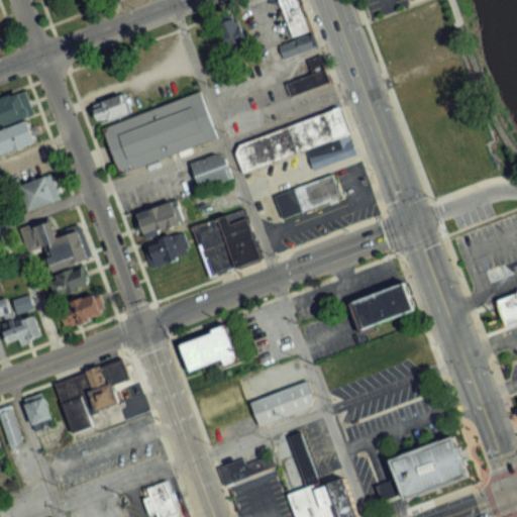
[(295,0),(277,0),(291,36),(307,29),(295,0)]
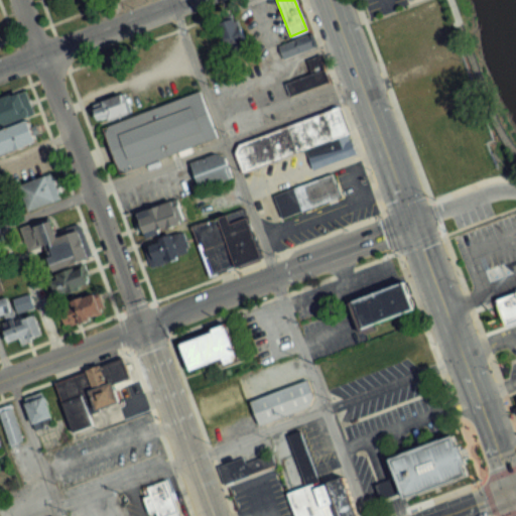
[(308,32),(276,44),(281,58),(313,45),(308,32)]
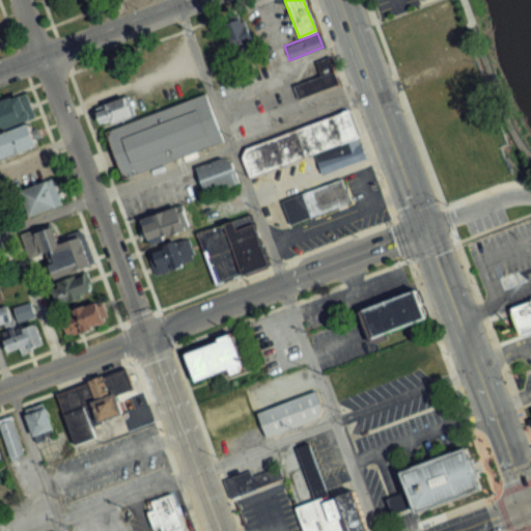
[(327,56),(312,61),(317,76),(291,85),(297,100),(337,84),(327,56)]
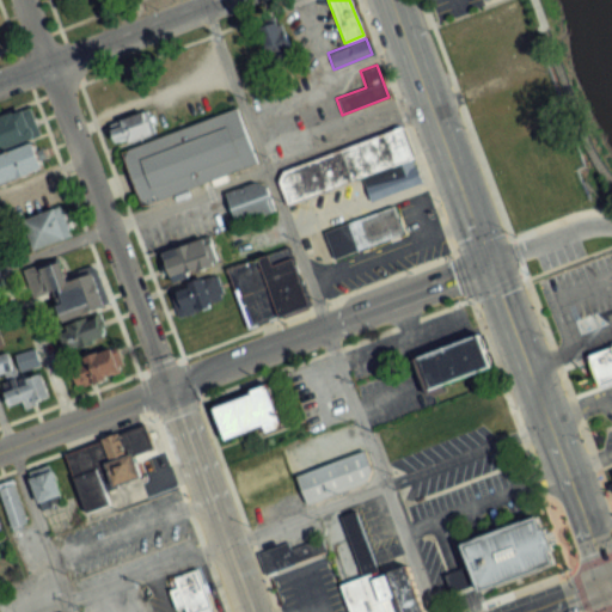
[(255,161),(140,207),(118,152),(234,108),(255,161)]
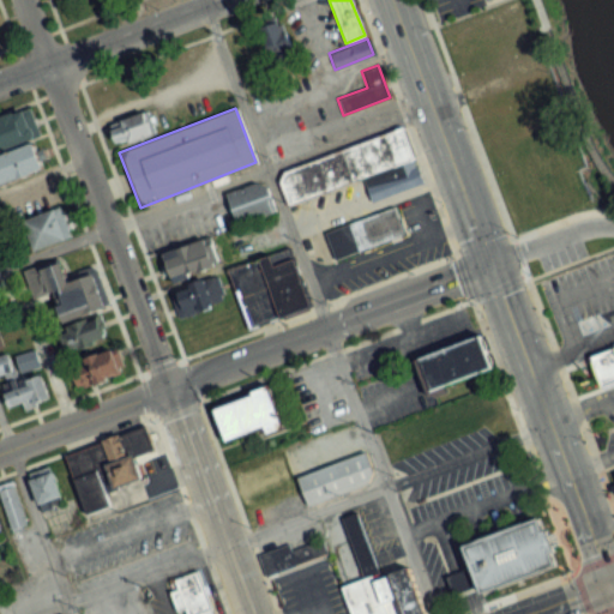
[(0,119),(0,150),(40,138),(30,109),(0,119)]
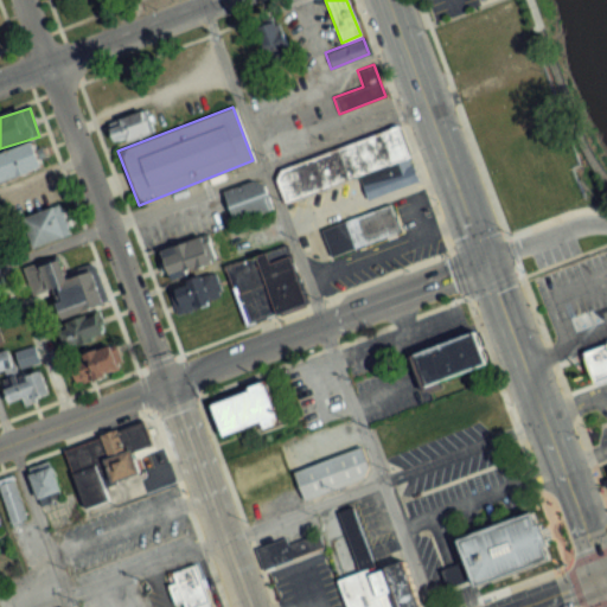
[(148,132),(145,115),(113,123),(117,139),(148,132)]
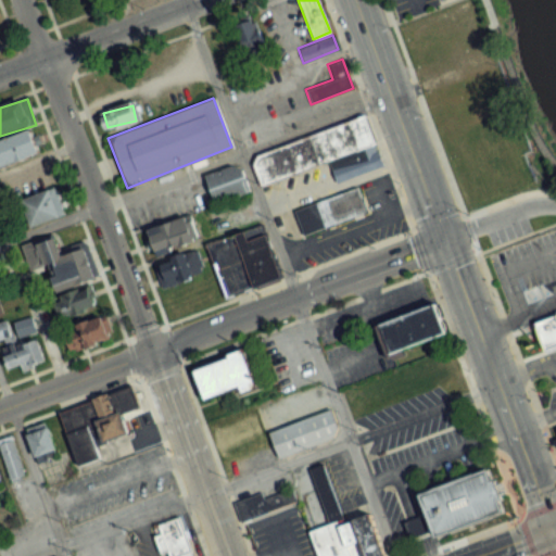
[(364,114),(256,154),(251,163),(260,187),(328,161),(336,181),(382,165),(364,114)]
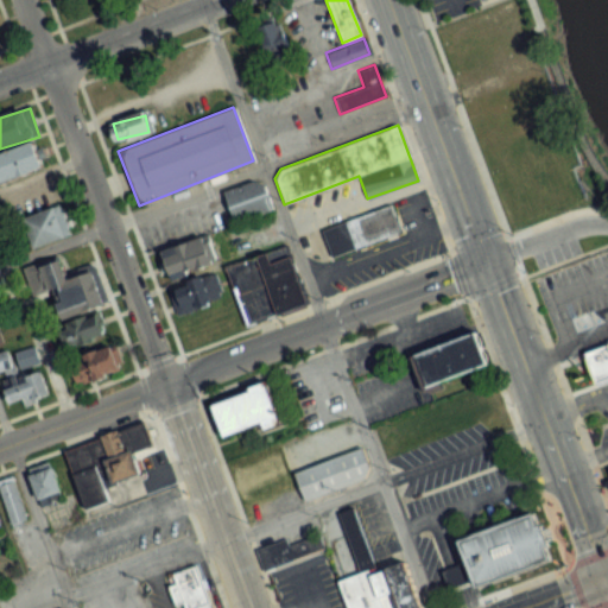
[(0,154),(0,172),(2,182),(45,169),(37,144),(0,154)]
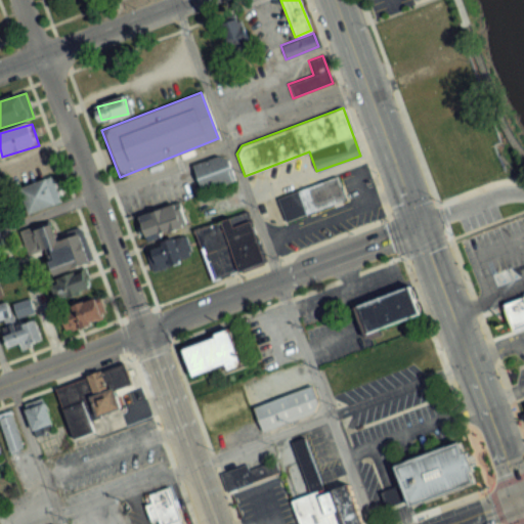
[(7,163),(13,183),(50,172),(43,151),(7,163)]
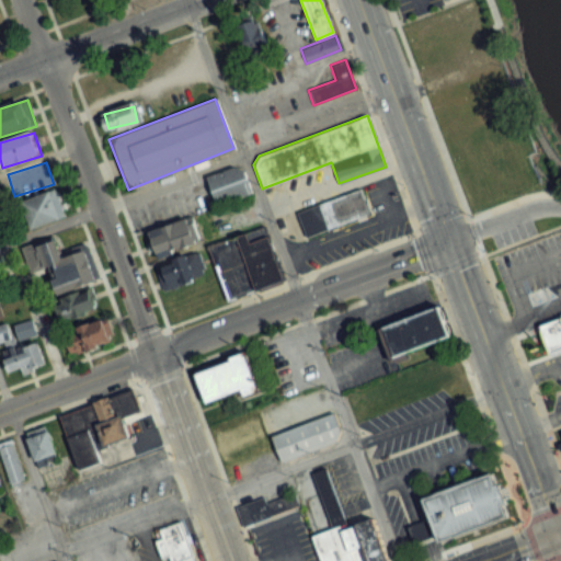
[(244,164),(207,178),(217,207),(254,194),(244,164)]
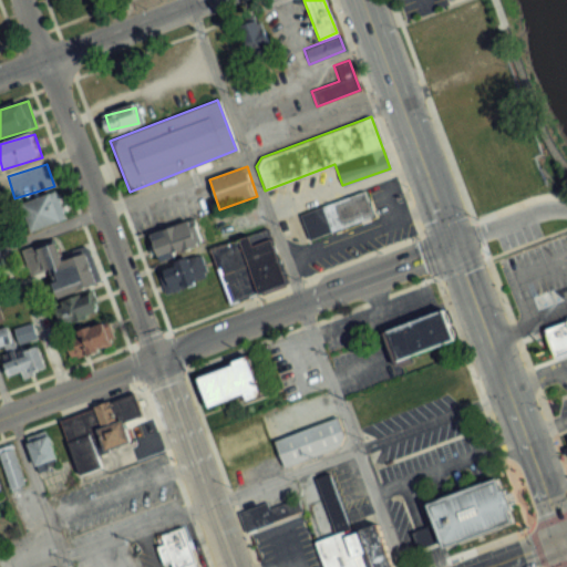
[(362,189),(300,213),(309,240),(372,216),(362,189)]
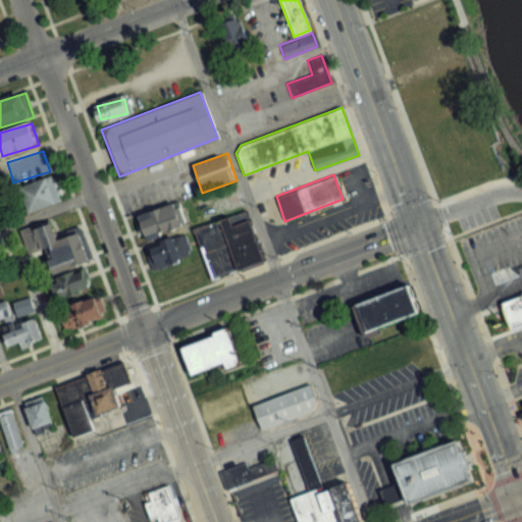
[(51,177),(19,189),(29,214),(60,203),(51,177)]
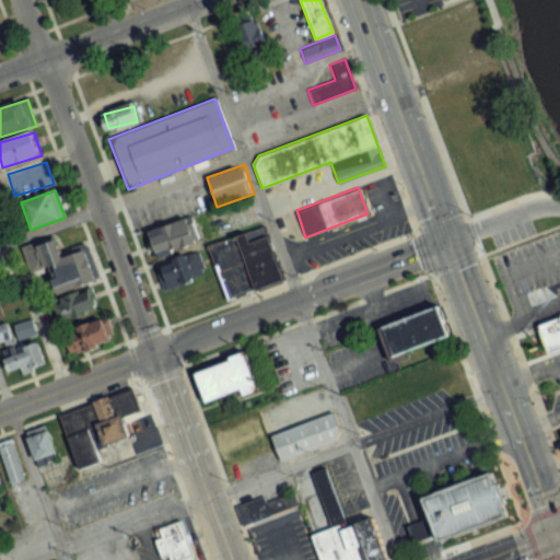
[(194,218),(150,231),(158,256),(201,244),(194,218)]
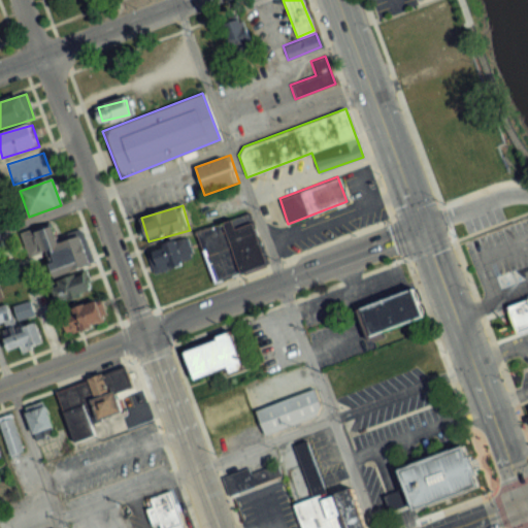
[(239,272),(222,224),(231,221),(234,230),(251,224),(265,263),(239,272)]
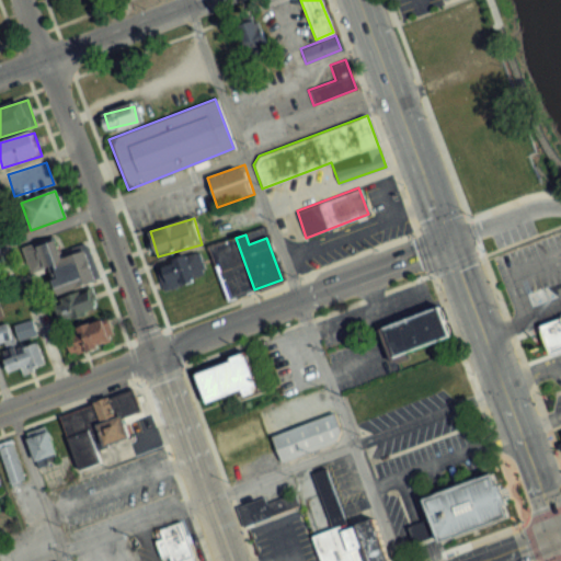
[(99,282),(89,251),(64,259),(57,237),(39,242),(56,295),(99,282)]
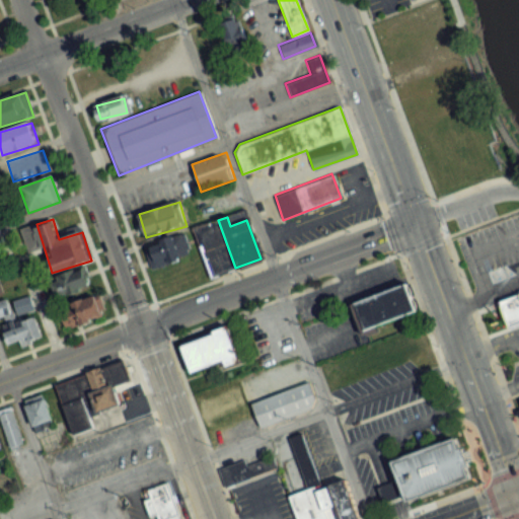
[(210,278),(192,230),(218,220),(235,268),(210,278)]
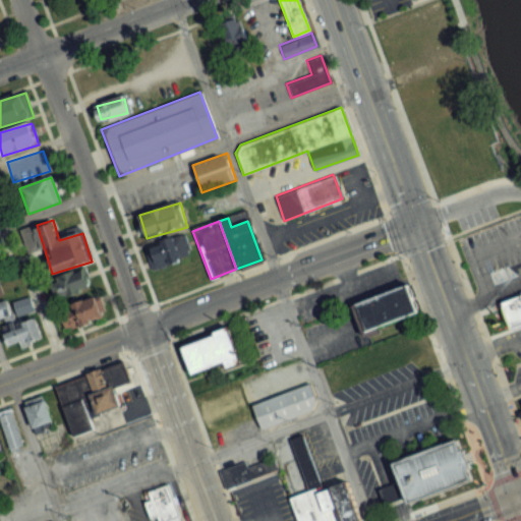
[(149,247),(157,269),(193,254),(184,233),(149,247)]
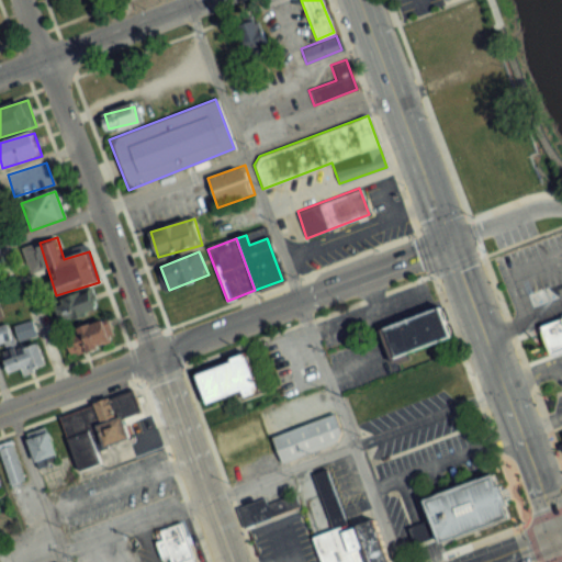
[(98,312),(93,291),(58,299),(63,321),(98,312)]
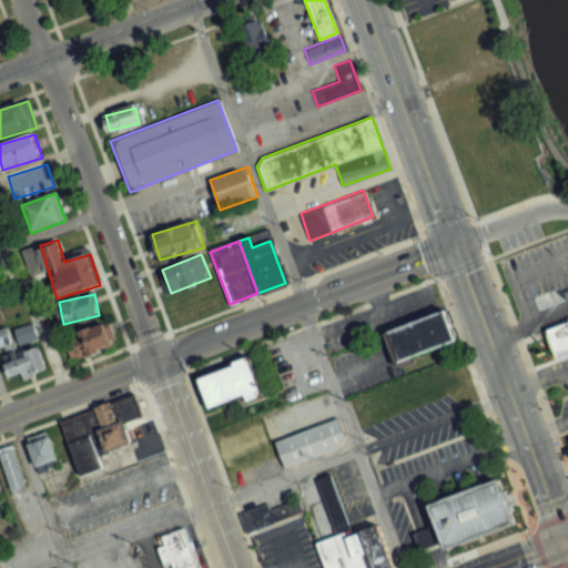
[(383,334),(395,367),(455,344),(444,310),(383,334)]
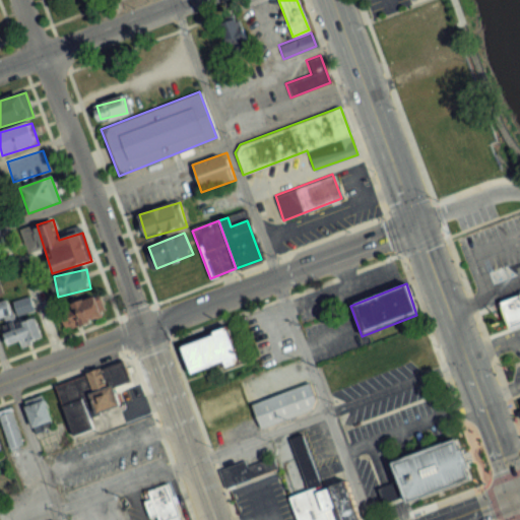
[(508,326),(519,321),(519,293),(499,301),(508,326)]
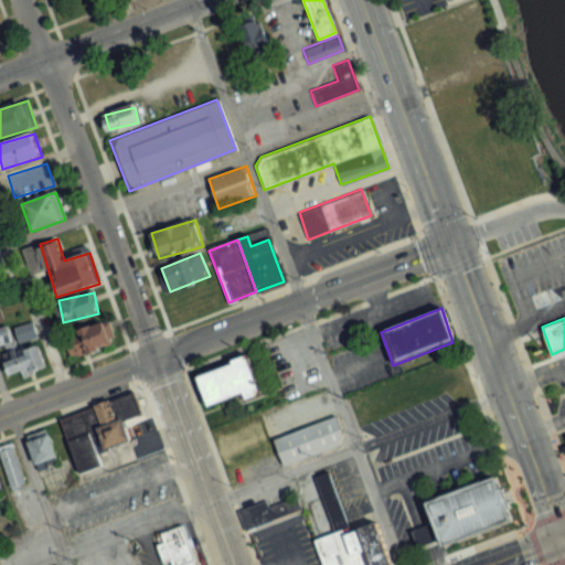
[(20,322),(14,334),(1,329),(0,331),(0,341),(14,348),(18,339),(31,345),(38,330),(20,322)]
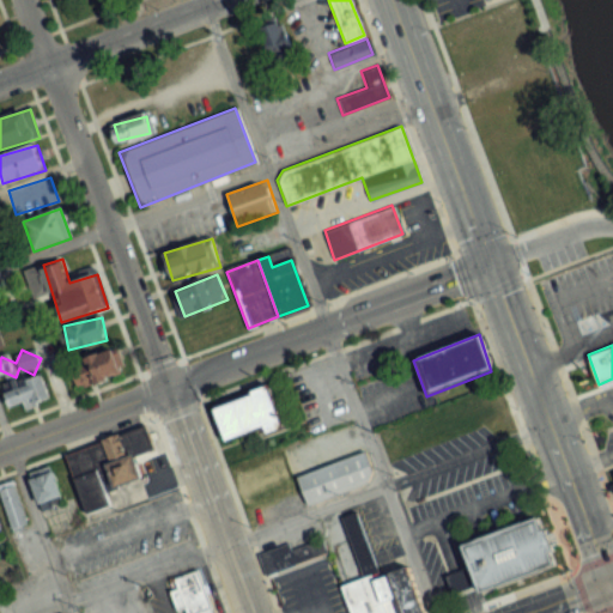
[(117,350),(72,362),(78,388),(125,375),(117,350)]
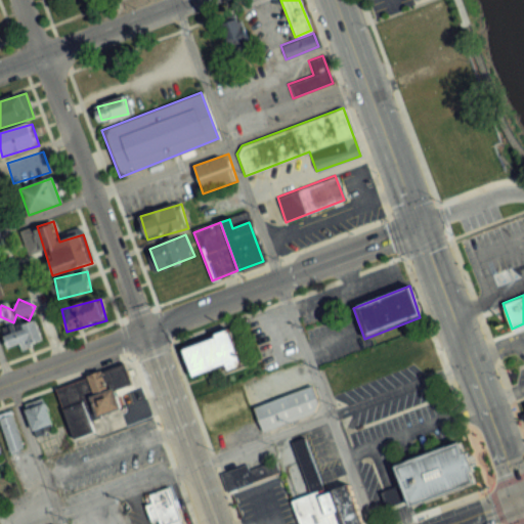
[(37,320),(3,333),(10,352),(43,340),(37,320)]
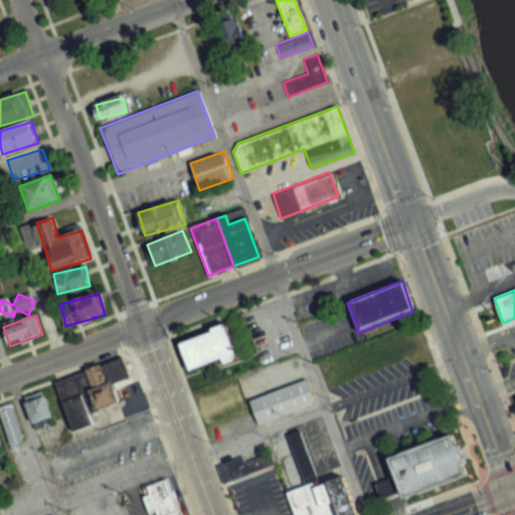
[(223,324),(236,360),(223,366),(221,360),(188,372),(178,344),(210,332),(209,329),(223,324)]
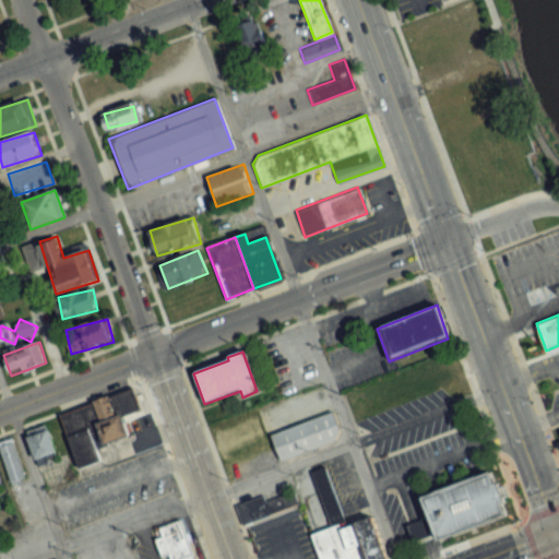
[(94,447),(98,460),(78,468),(58,415),(131,388),(139,411),(120,417),(127,435),(94,447)]
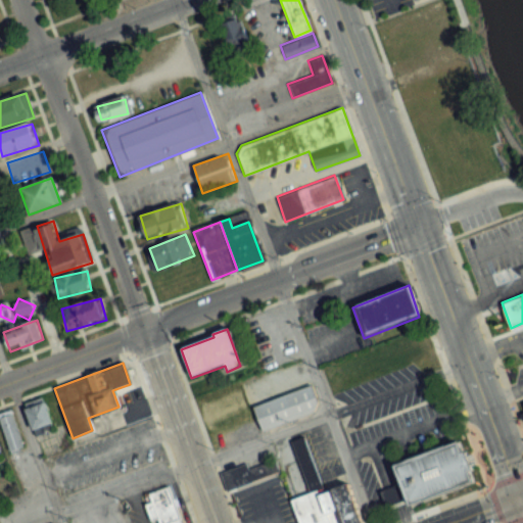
[(310,386),(252,408),(262,430),(313,411),(316,402),(310,386)]
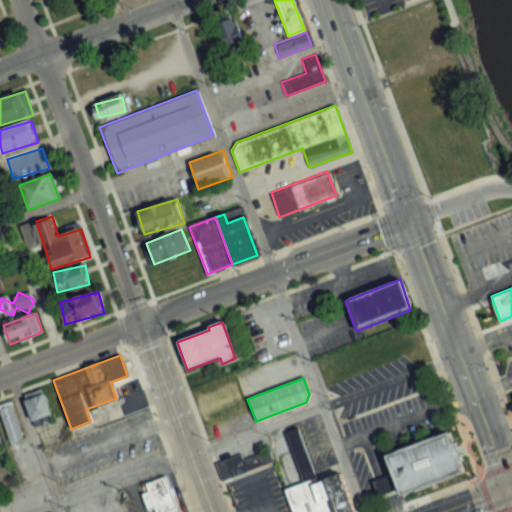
[(11,443),(23,440),(13,404),(0,407),(11,443)]
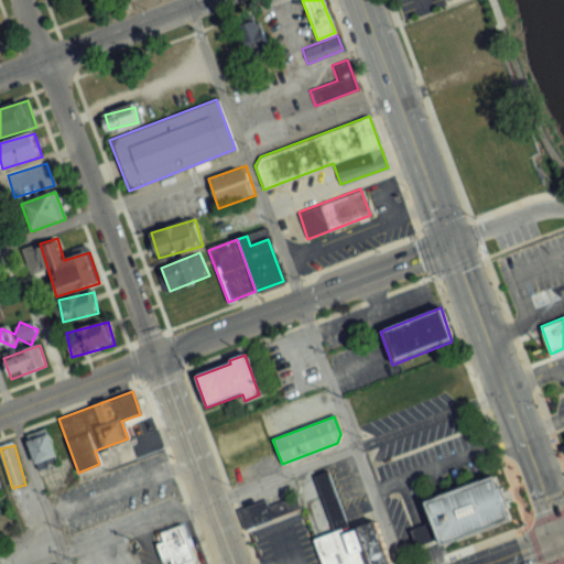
[(391,563),(378,520),(348,529),(331,473),(318,477),(335,532),(315,538),(323,563),(391,563)]
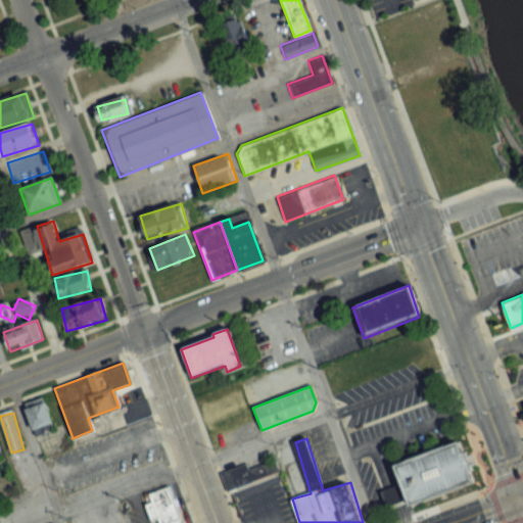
[(469,483),(408,507),(393,467),(456,444),(460,456),(463,455),(469,470),(465,472),(469,483)]
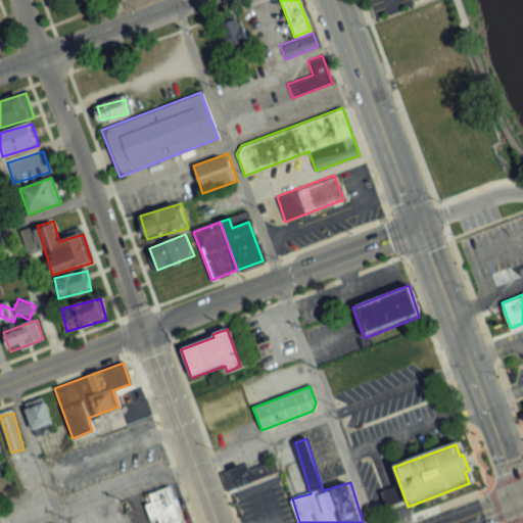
[(227,490),(220,472),(244,463),(247,469),(273,459),(278,471),(227,490)]
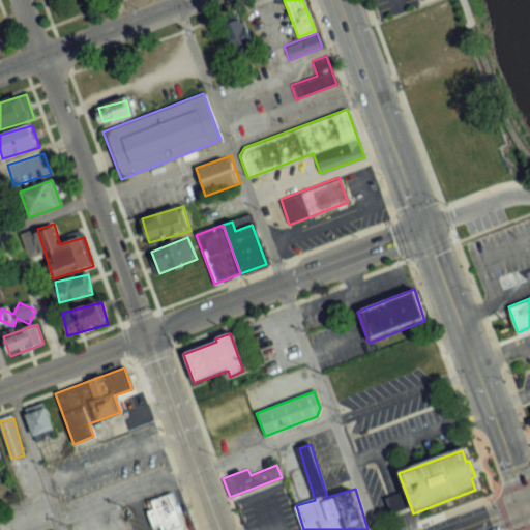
[(183,529),(162,529),(159,525),(152,528),(146,511),(153,509),(150,500),(169,493),(183,529)]
